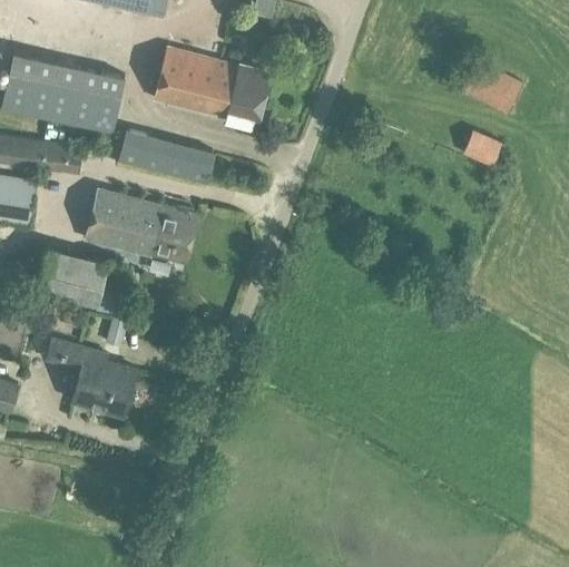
[(77,0),(165,19),(168,0),(77,0)]
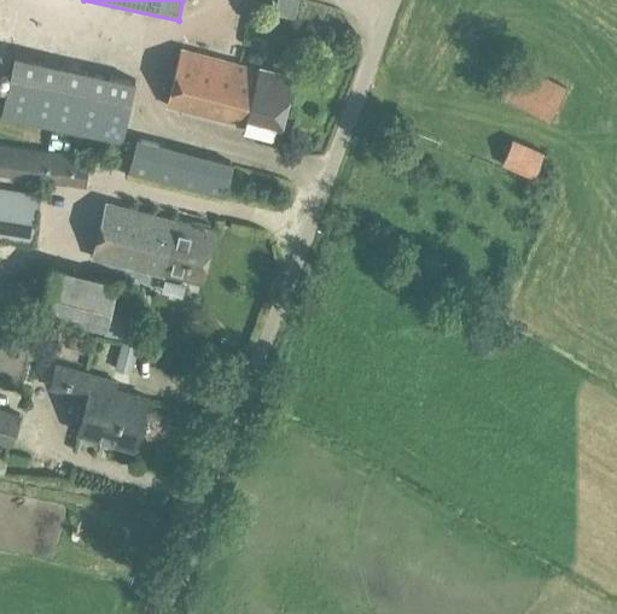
[(261,74),(182,52),(168,109),(246,129),(245,133),(278,141),(295,79),(262,69),(261,74)]
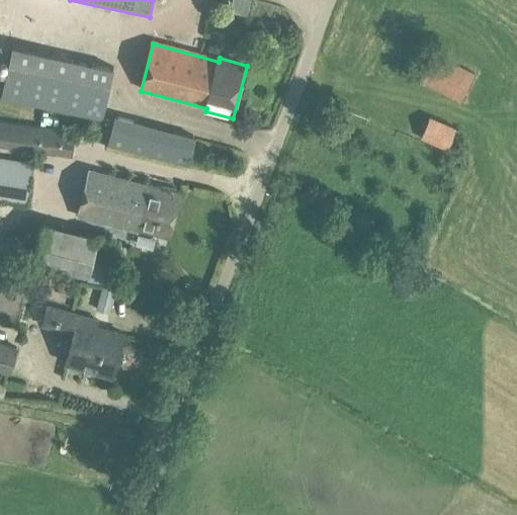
[(101,121),(112,71),(12,49),(1,99),(101,121)]
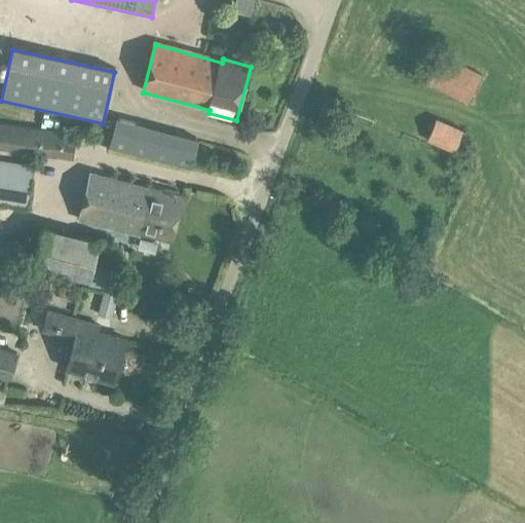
[(427,81),(470,103),(484,74),(442,53),(427,81)]
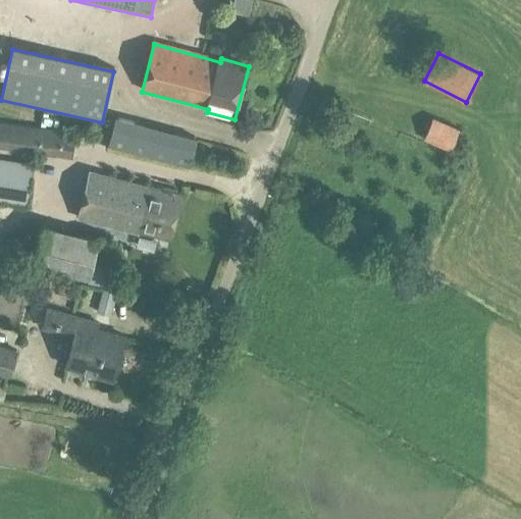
[(434,118),(425,140),(452,151),(461,128),(434,118)]
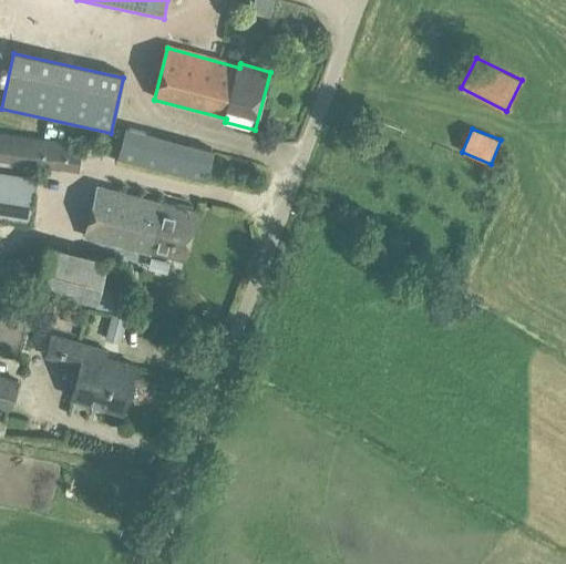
[(205,184),(213,153),(125,131),(117,162),(205,184)]
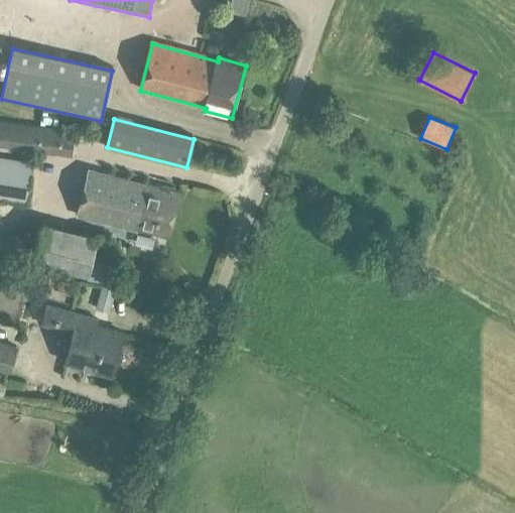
[(0,149),(72,159),(75,134),(0,123),(0,149)]
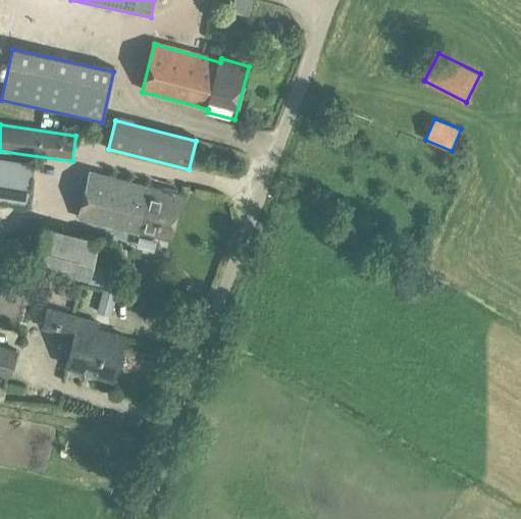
[(0,204),(27,209),(33,168),(0,162),(0,204)]
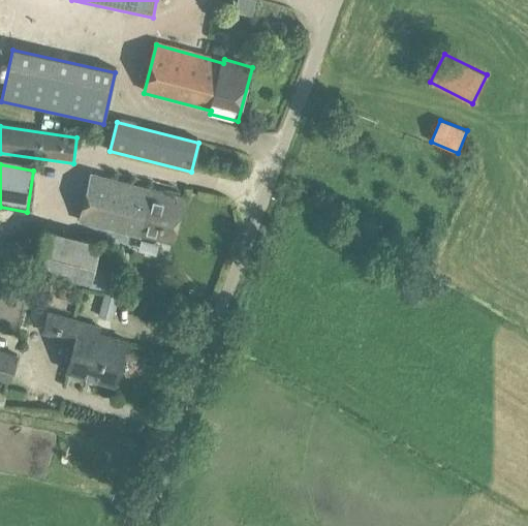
[(175,246),(187,197),(153,189),(153,190),(92,174),(79,224),(142,241),(143,238),(175,246)]
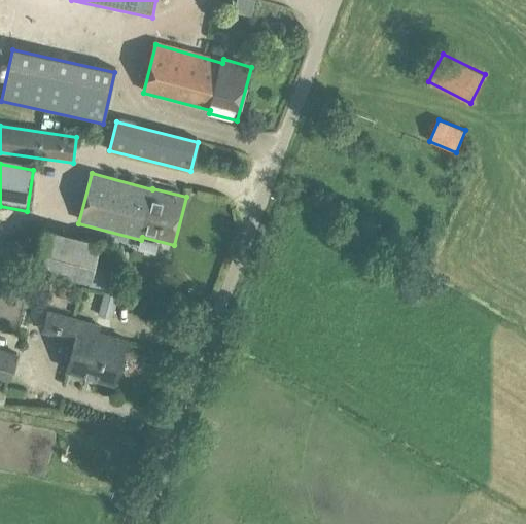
[(50,224),(40,264),(59,269),(66,237),(68,229),(50,224)]
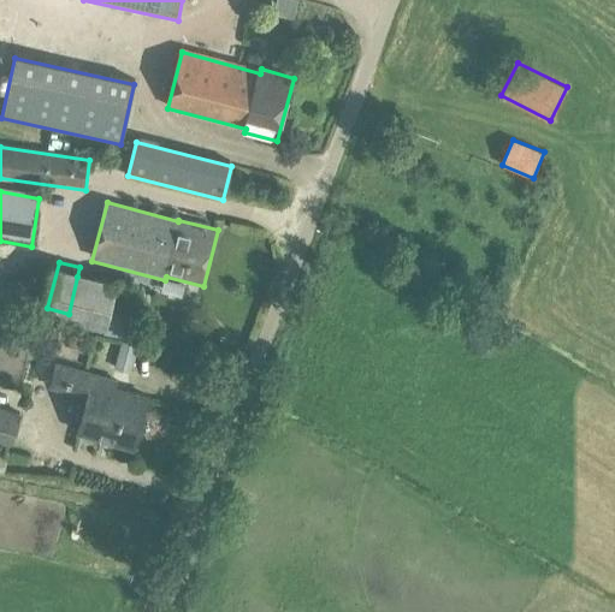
[(129,376),(136,350),(122,346),(114,373),(129,376)]
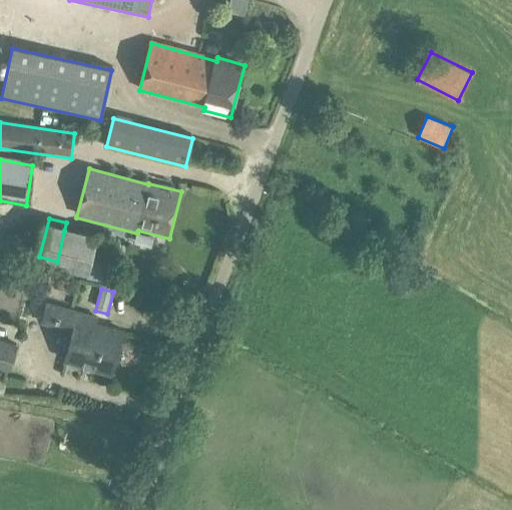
[(99,322),(47,307),(42,327),(75,336),(65,367),(112,380),(124,337),(97,329),(99,322)]
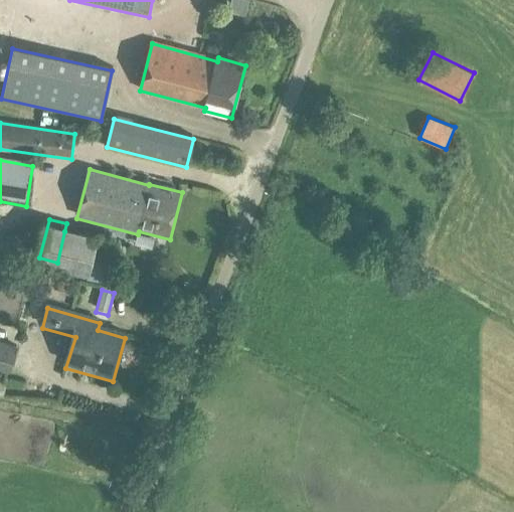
[(0,370),(9,373),(16,349),(0,344),(0,370)]
